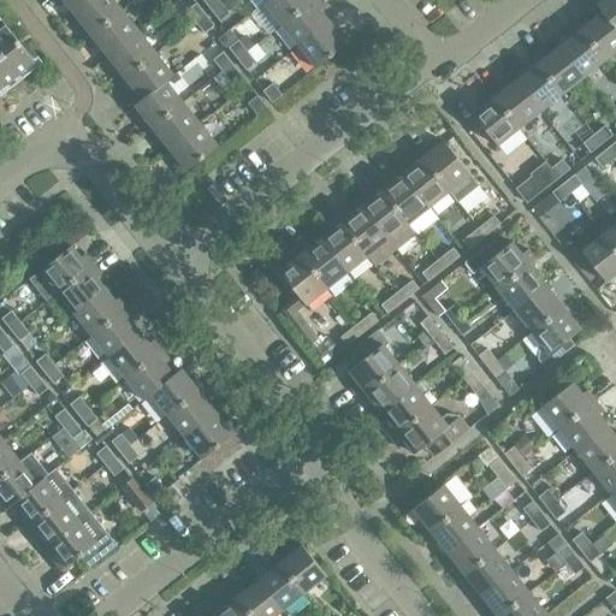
[(54,0),(59,5),(64,1),(73,13),(90,0),(54,0)]
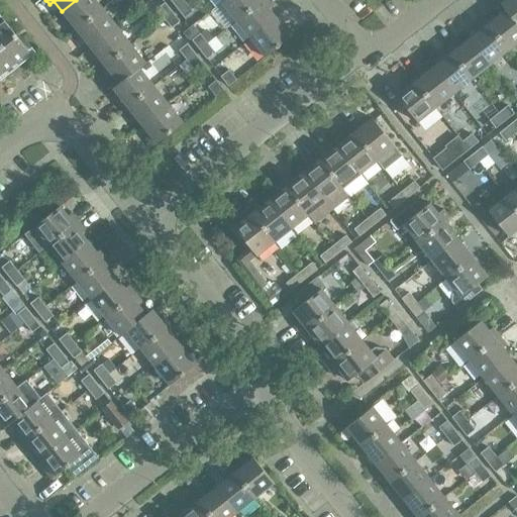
[(96,0),(76,0),(62,11),(70,21),(66,25),(72,32),(103,8),(96,0)]
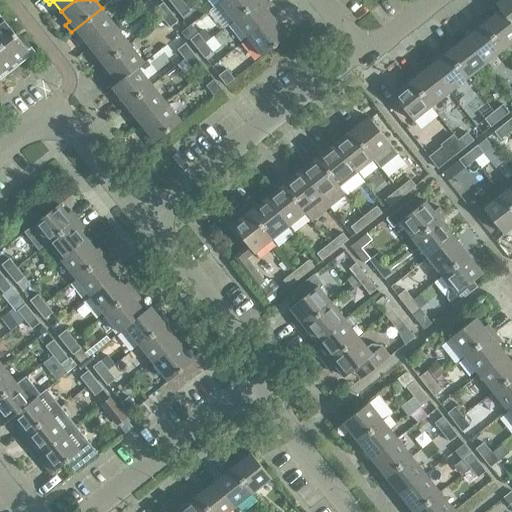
[(181,0),(167,0),(174,8),(183,1),(181,0)]
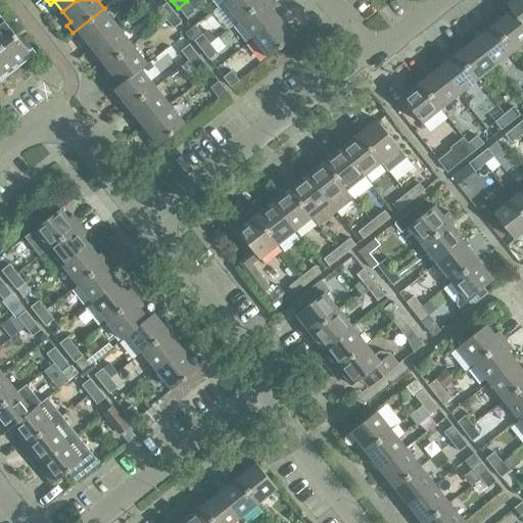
[(226,0),(223,3),(237,21),(264,0),(226,0)]
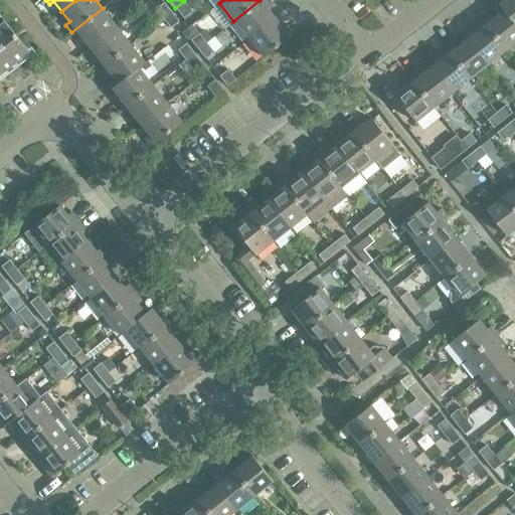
[(271,5),(266,0),(260,0),(233,21),(247,38),(275,18),(267,8),(271,5)]
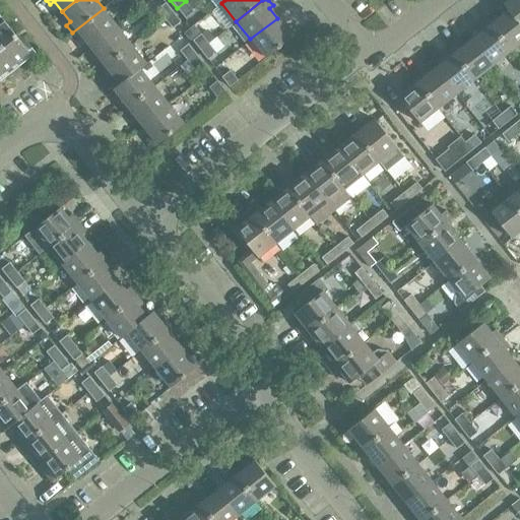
[(519,0),(510,0),(504,5),(519,24),(519,0)]
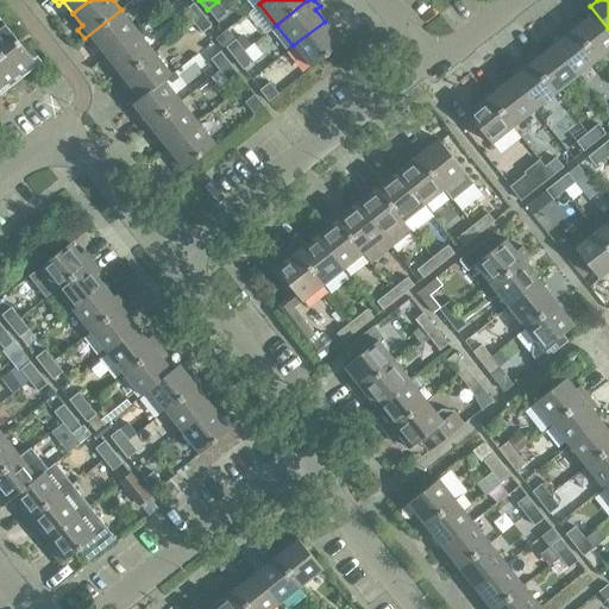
[(227,13),(218,1),(207,10),(217,22),(227,13)]
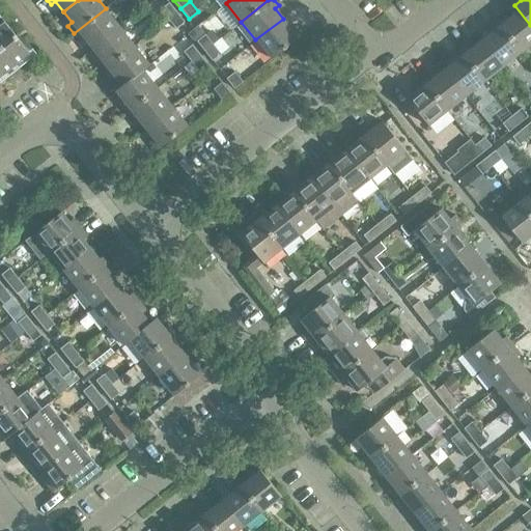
[(161,9),(168,19),(176,12),(169,2),(161,9)]
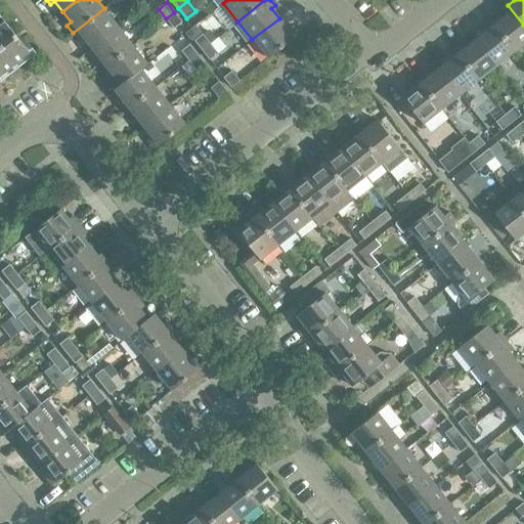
[(497,14),(490,20),(515,50),(523,43),(523,25),(508,5),(511,10),(500,18),(497,14)]
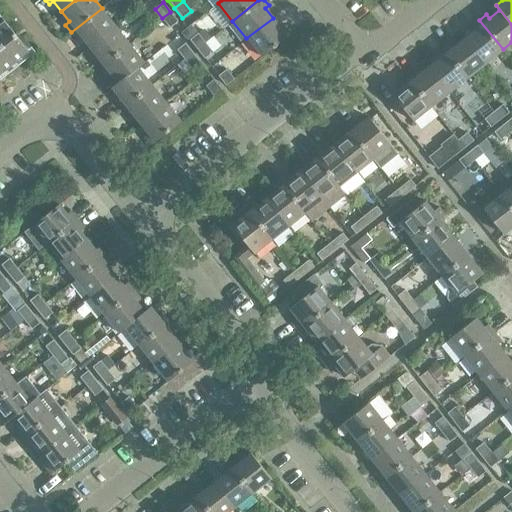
[(102,8),(71,32),(77,40),(81,36),(90,47),(116,26),(102,8)]
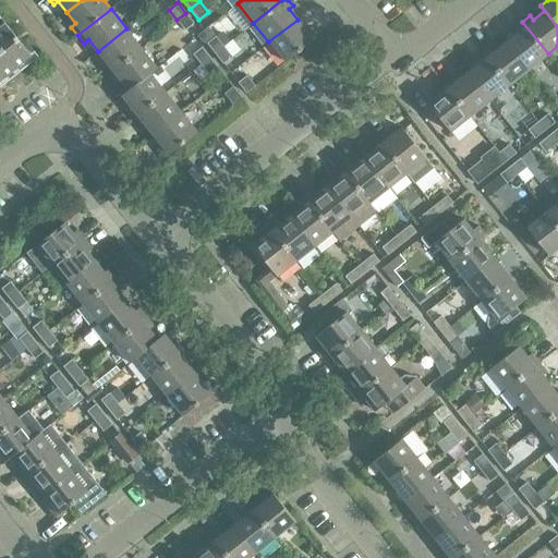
[(194,23),(185,13),(177,20),(184,31),(194,23)]
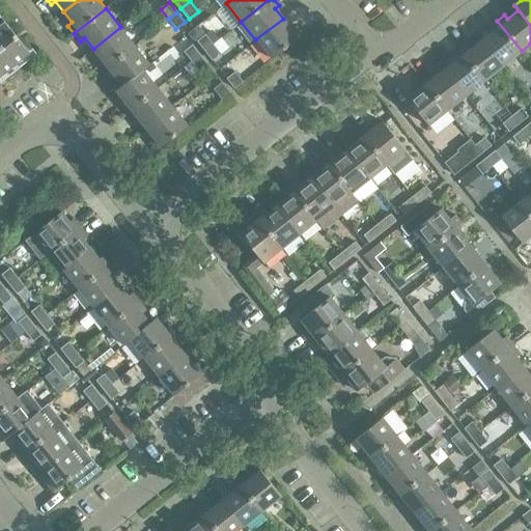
[(0,18),(0,74),(29,52),(1,18),(0,18)]
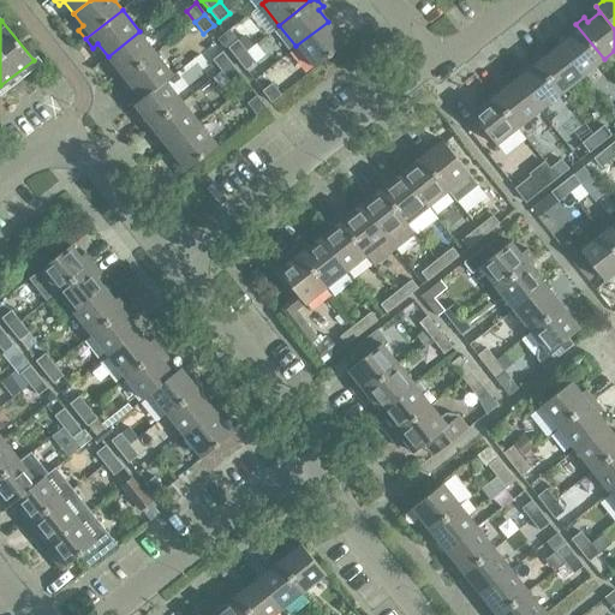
[(338,34),(328,22),(296,46),(314,69),(350,40),(342,30),(338,34)]
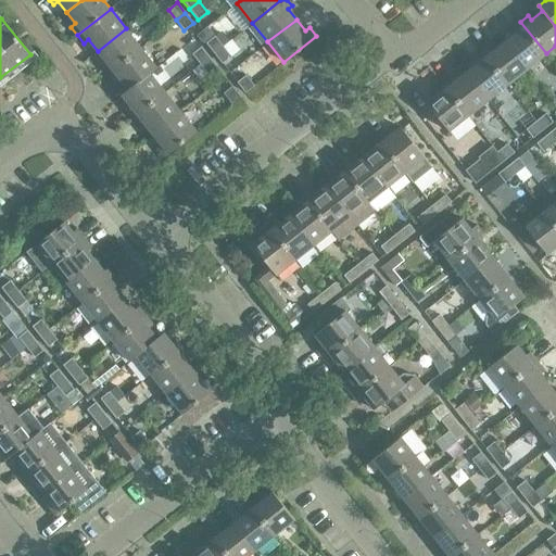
[(515,33),(504,41),(527,70),(546,53),(520,22),(512,28),(515,33)]
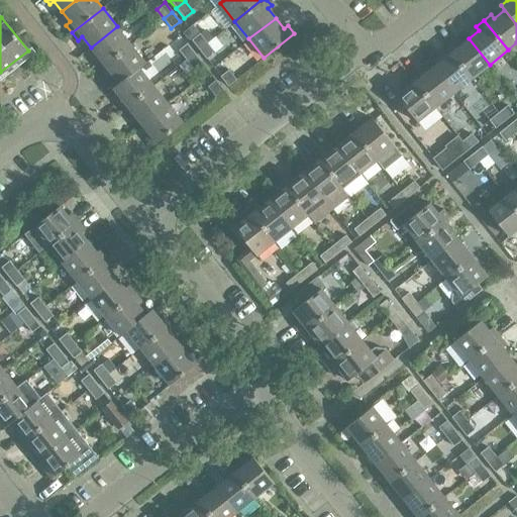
[(117,26),(91,47),(98,58),(95,61),(101,69),(131,44),(117,26)]
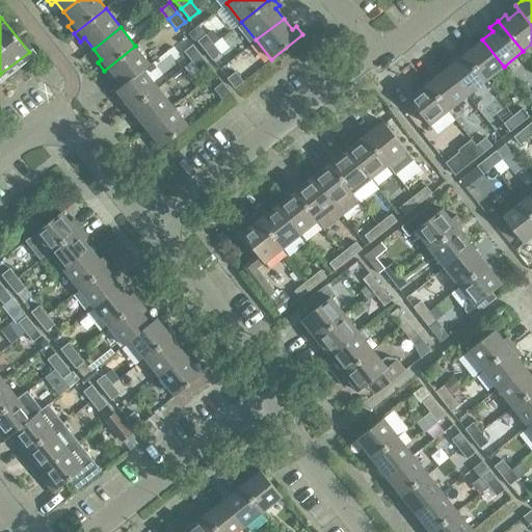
[(206,34),(196,42),(204,51),(213,44),(206,34)]
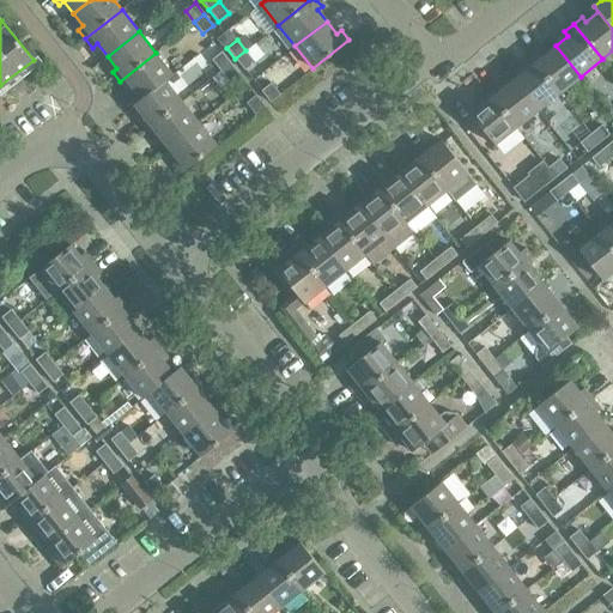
[(540,52),(530,58),(559,93),(581,77),(556,46),(544,55),(540,52)]
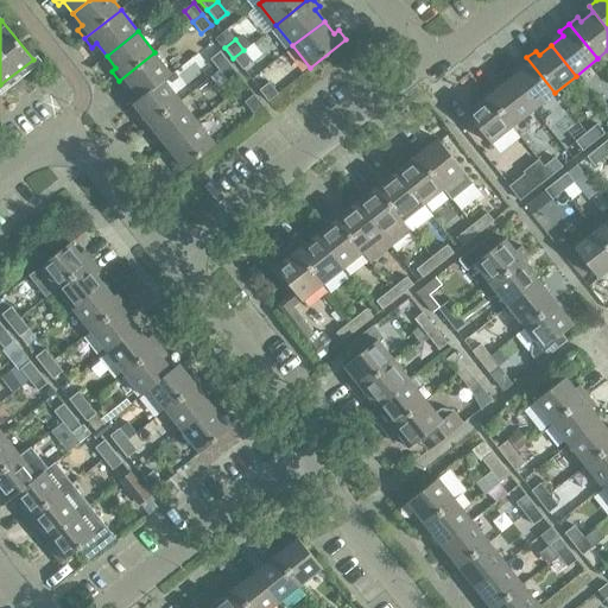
[(233,58),(242,69),(253,62),(244,50),(233,58)]
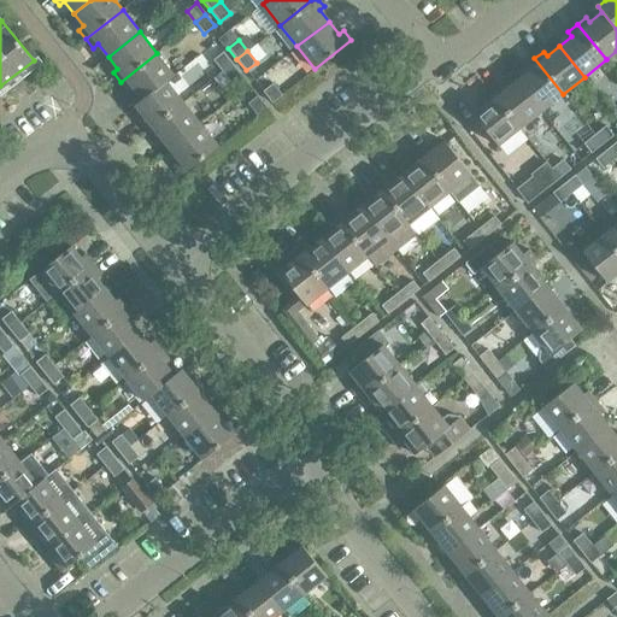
[(213,59),(222,71),(231,63),(223,52),(213,59)]
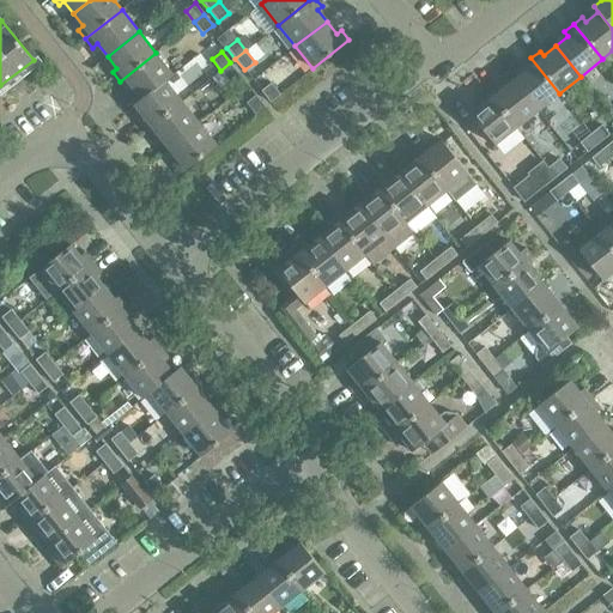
[(156,53),(120,82),(127,90),(132,86),(140,98),(133,104),(134,104),(173,74),(156,53)]
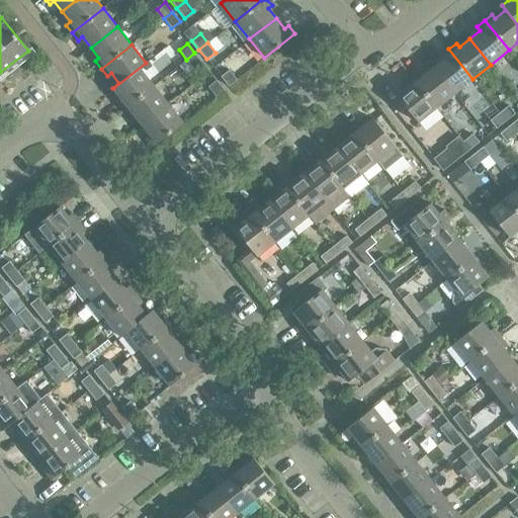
[(444,59),(434,67),(454,93),(472,79),(448,49),(441,55),(444,59)]
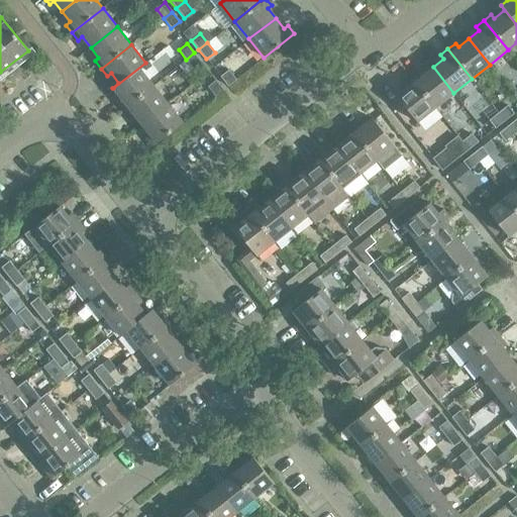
[(202,63),(194,53),(186,60),(193,69),(202,63)]
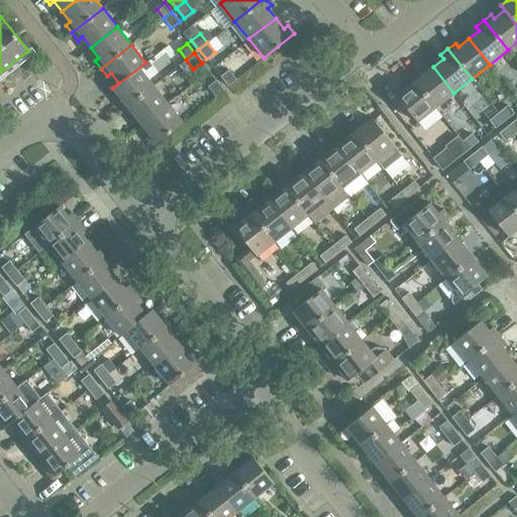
[(145,63),(113,88),(121,99),(117,102),(123,109),(153,85),(139,68),(146,63),(145,63)]
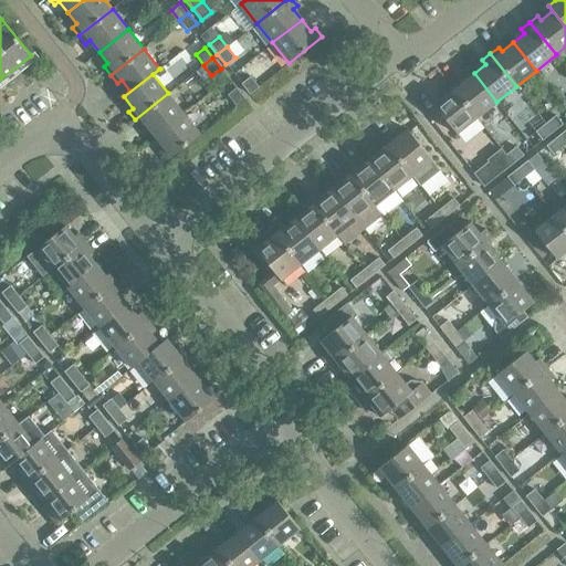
[(459,79),(451,85),(477,117),(496,102),(474,73),(462,83),(459,79)]
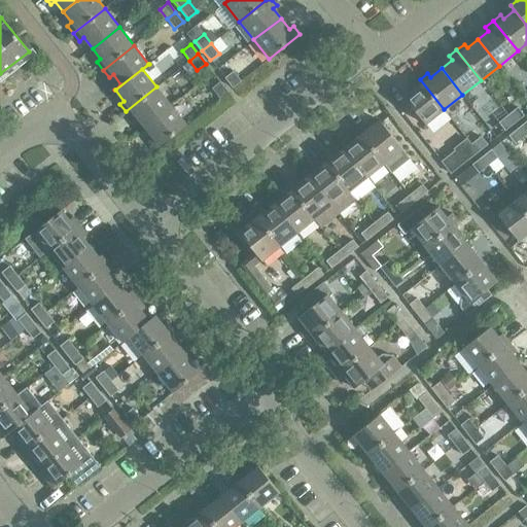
[(241,81),(233,71),(224,78),(233,88),(241,81)]
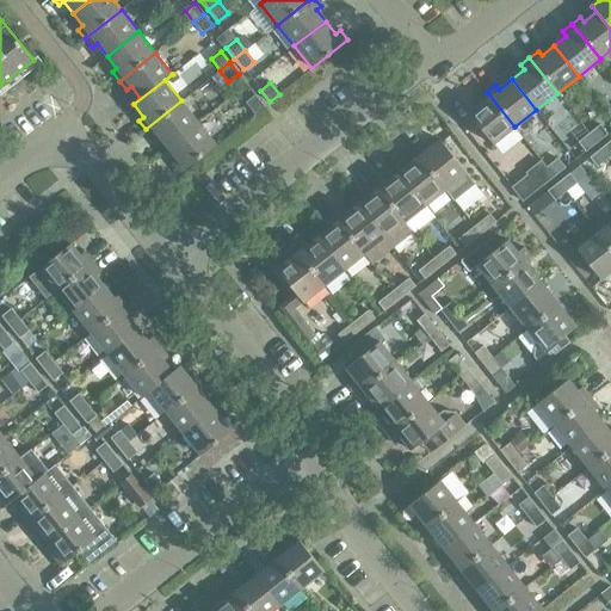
[(469,113),(492,143),(514,127),(487,92),(477,99),(481,104),(469,113)]
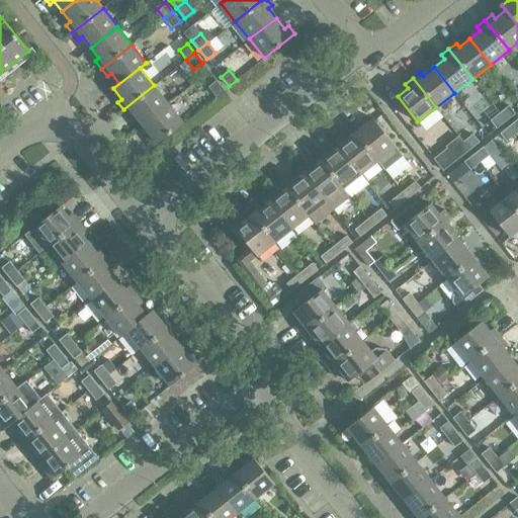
[(216,96),(224,90),(217,80),(207,87),(216,96)]
